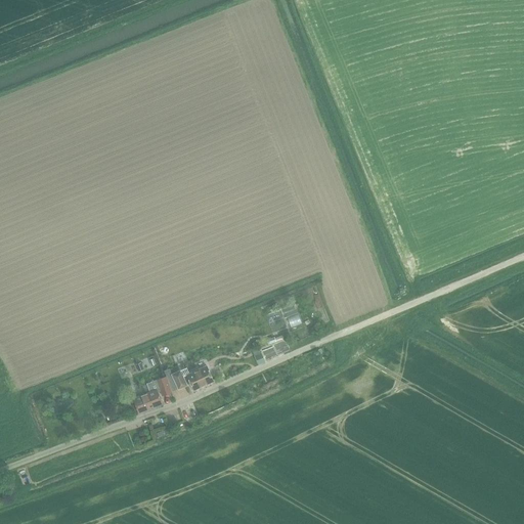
[(174,344),(165,346),(168,360),(177,358),(174,344)]
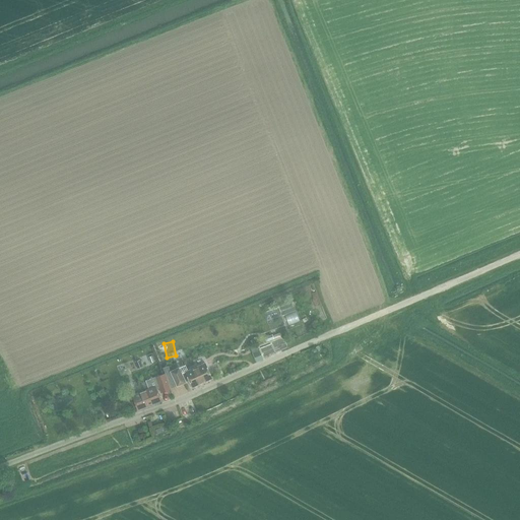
[(319,359),(332,352),(329,343),(315,349),(319,359)]
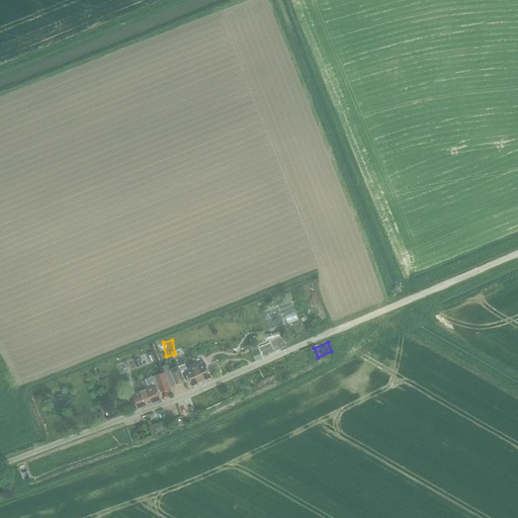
[(276,368),(287,364),(285,359),(274,363),(276,368)]
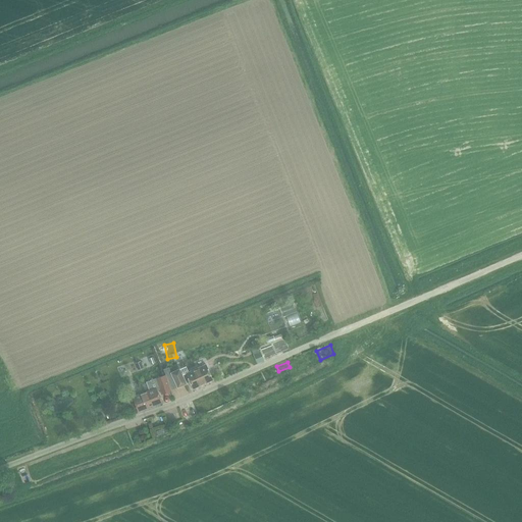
[(179,369),(171,373),(177,387),(187,384),(186,383),(190,381),(193,388),(199,385),(204,382),(204,383),(212,379),(206,364),(186,373),(186,374),(183,375),(179,369)]
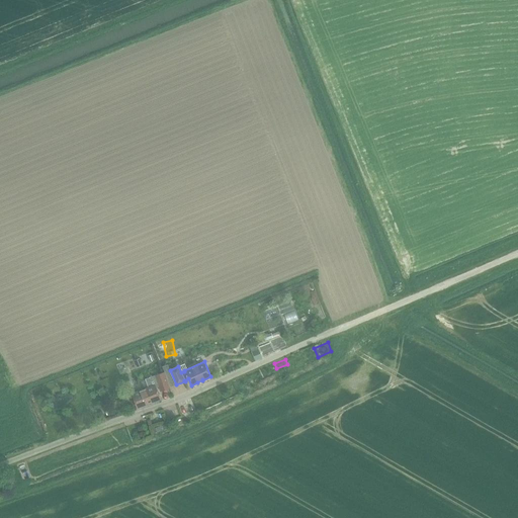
[(132,395),(134,399),(137,408),(160,399),(155,387),(158,386),(160,391),(169,387),(164,372),(154,376),(154,375),(145,379),(148,389),(132,395)]
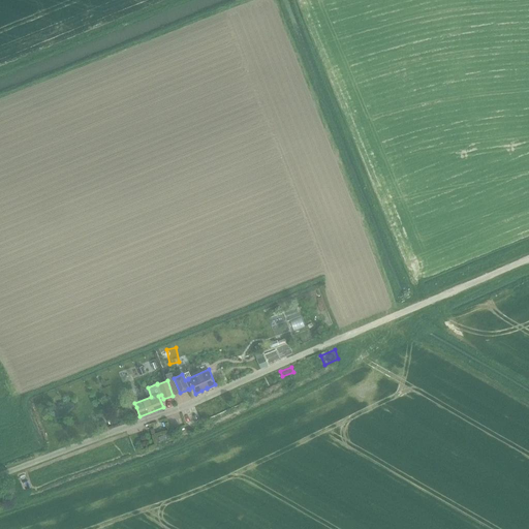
[(165,439),(164,435),(158,437),(157,434),(153,436),(156,443),(165,439)]
